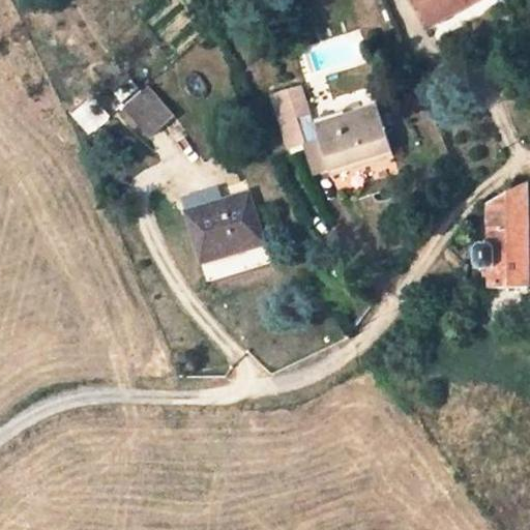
[(414,0),(429,25),(444,17),(439,7),(450,1),(455,10),(474,0),(414,0)]
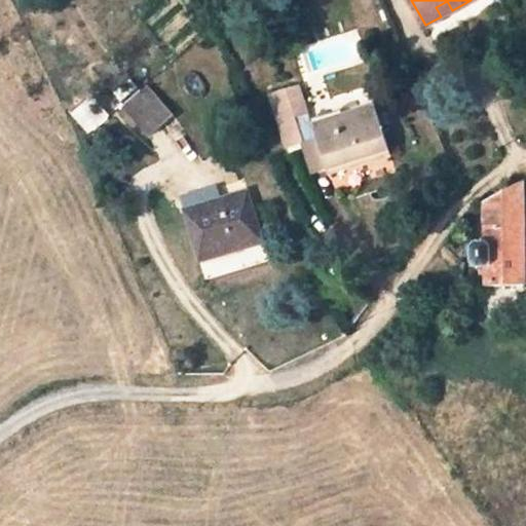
[(268,95),(285,149),(300,145),(316,140),(326,171),(328,174),(390,155),(374,106),(311,125),(299,84),(268,95)]
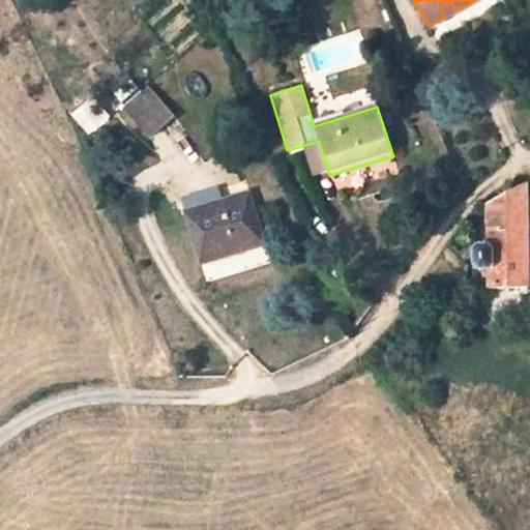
[(148,89),(127,109),(149,134),(170,115),(148,89)]
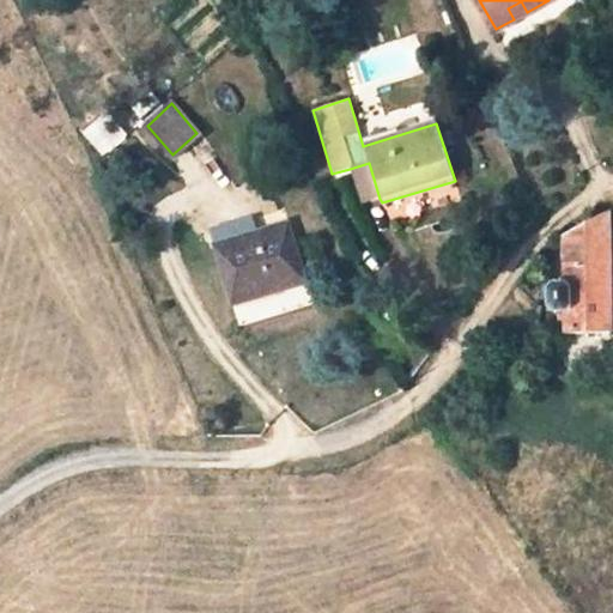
[(369,163),(350,169),(360,205),(380,199),(369,163)]
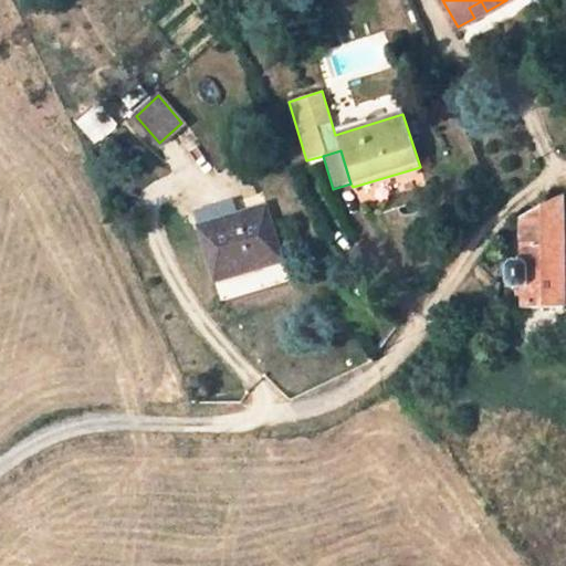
[(563,201),(522,221),(522,223),(523,265),(513,265),(510,271),(510,284),(515,287),(524,287),(524,305),(537,305),(565,305),(563,201)]
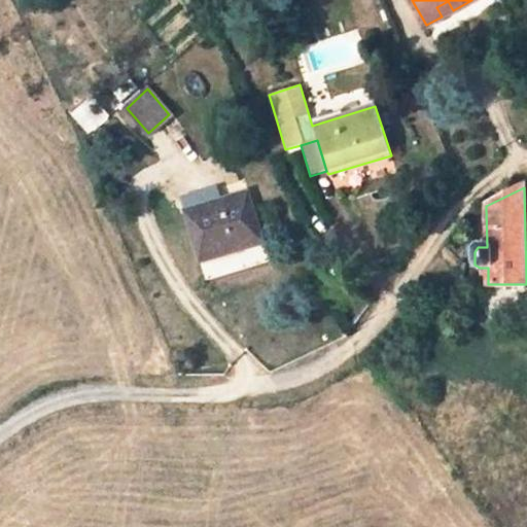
[(186,213),(200,260),(261,242),(247,195),(186,213)]
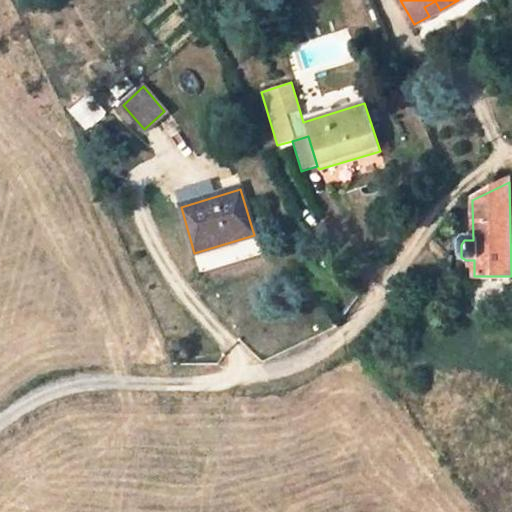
[(253,241),(194,257),(198,272),(257,256),(253,241)]
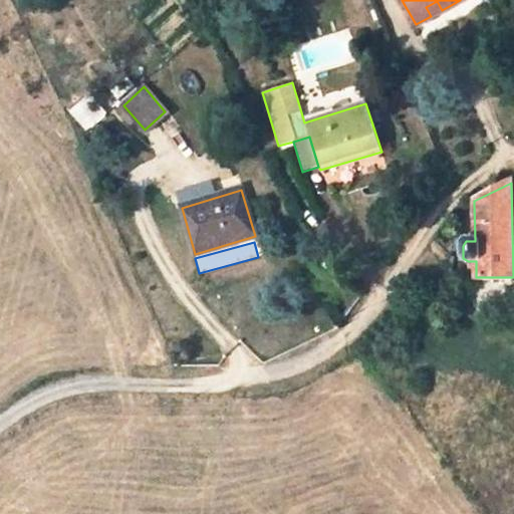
All buildings are outlined.
